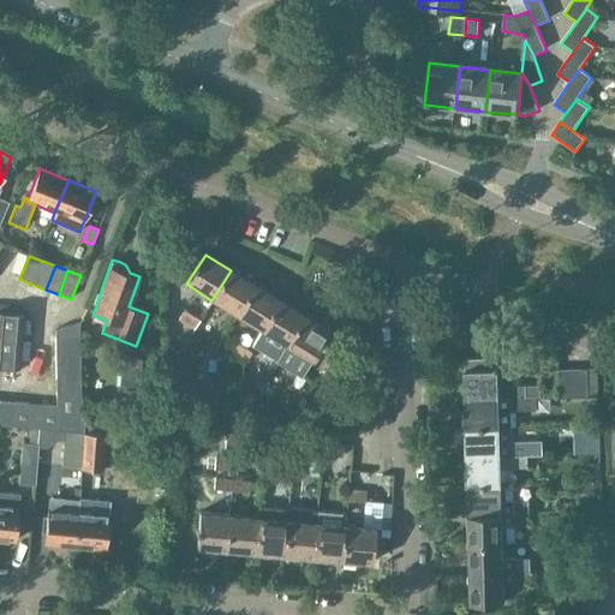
[(212,300),(237,315),(255,285),(231,270),(212,300)]
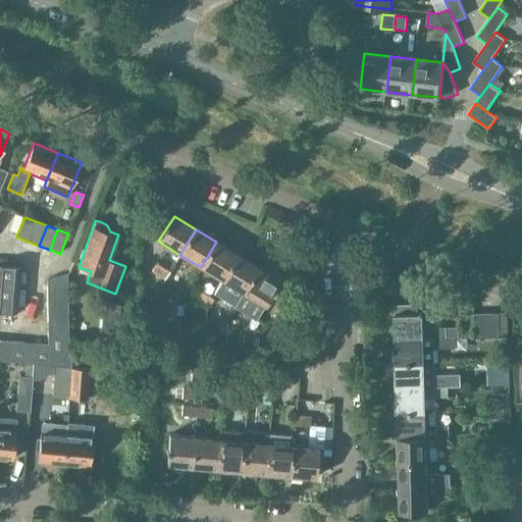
[(201,267),(221,280),(238,255),(216,242),(201,267)]
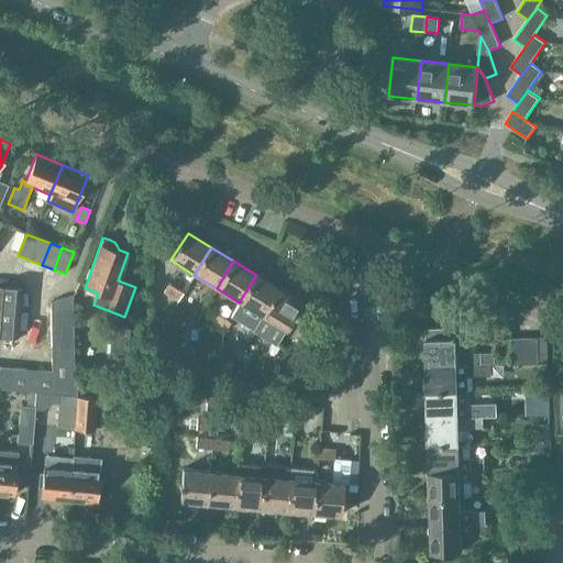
[(239,302),(262,317),(279,289),(256,275),(239,302)]
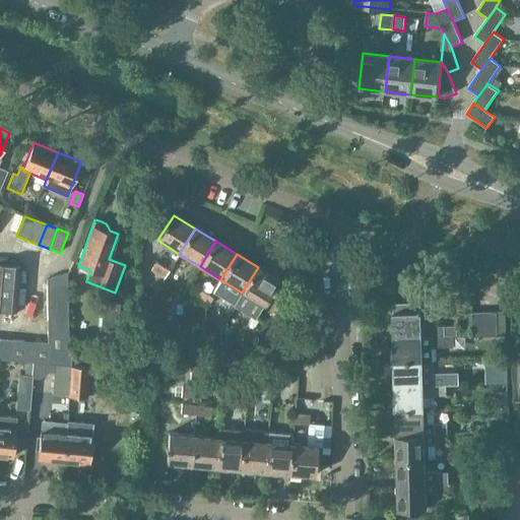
[(151,271),(160,277),(166,269),(156,263),(151,271)]
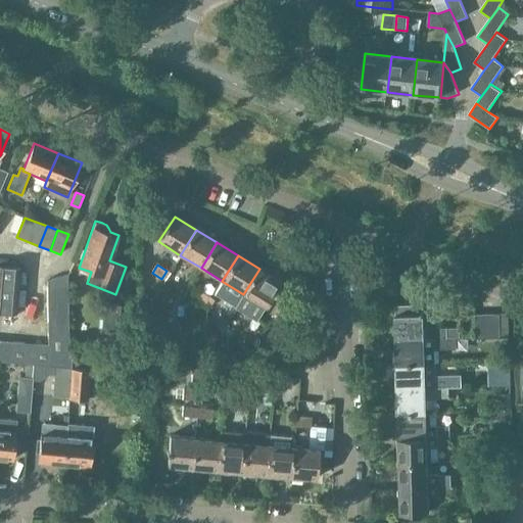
[(20,269),(0,267),(0,313),(16,315),(20,269)]
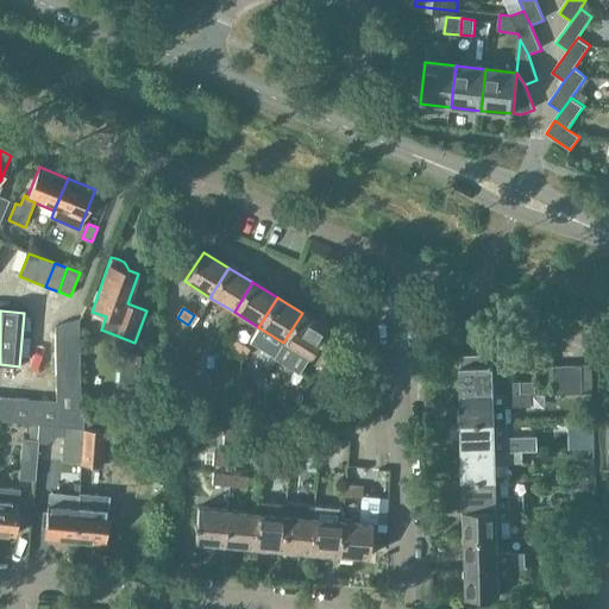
[(302,313),(283,343),(308,358),(318,343),(326,331),(327,328),(302,313)]
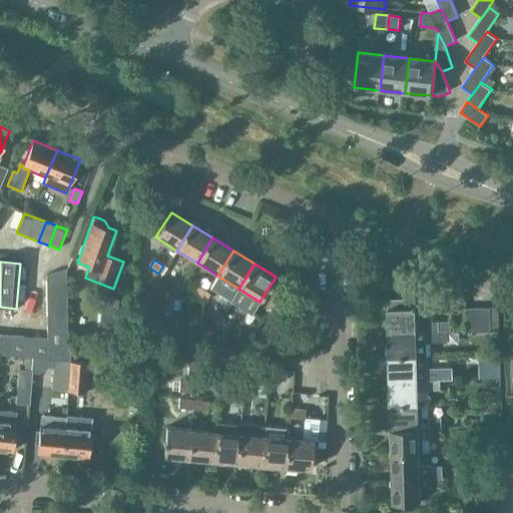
[(46,276),(47,316),(67,316),(67,270),(46,276)]
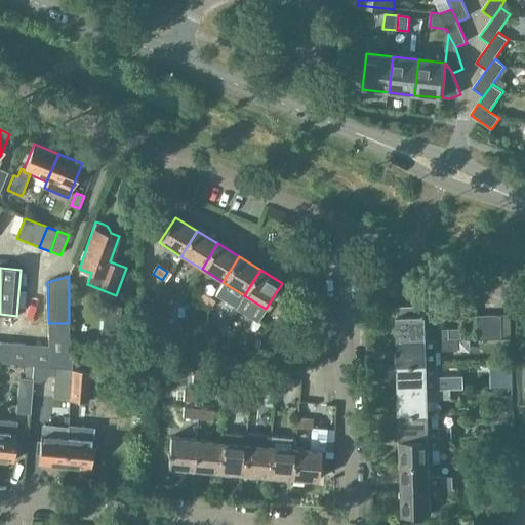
[(281,285),(274,295),(280,299),(282,300),(286,304),(292,292),(287,289),(281,285)]
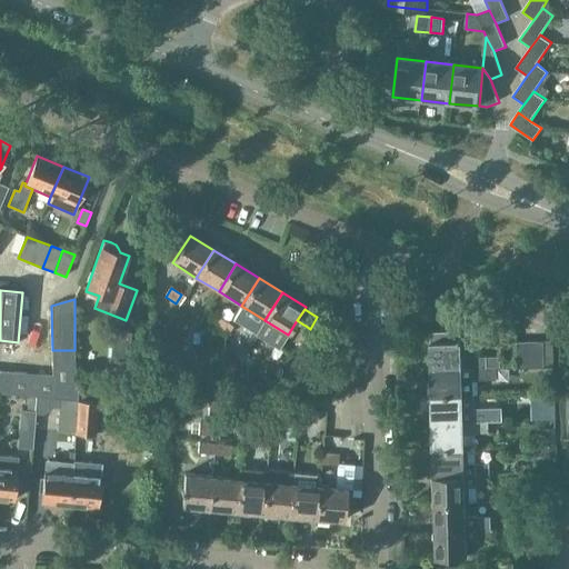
[(211,325),(225,333),(230,323),(217,316),(211,325)]
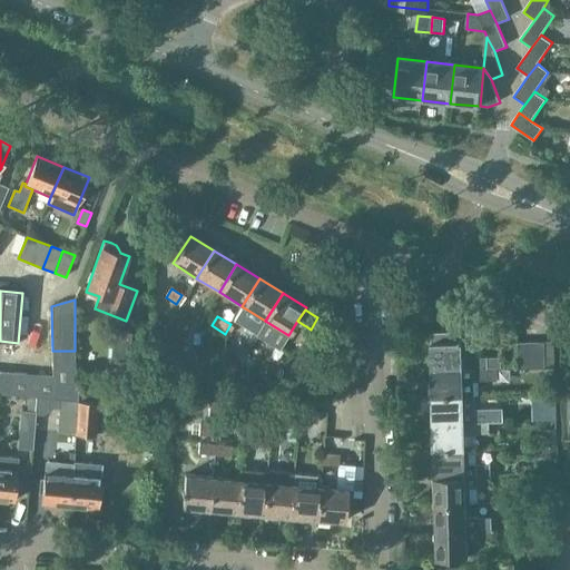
[(431,331),(432,371),(463,371),(463,370),(498,369),(501,369),(501,357),(463,359),(462,331),(431,331)]
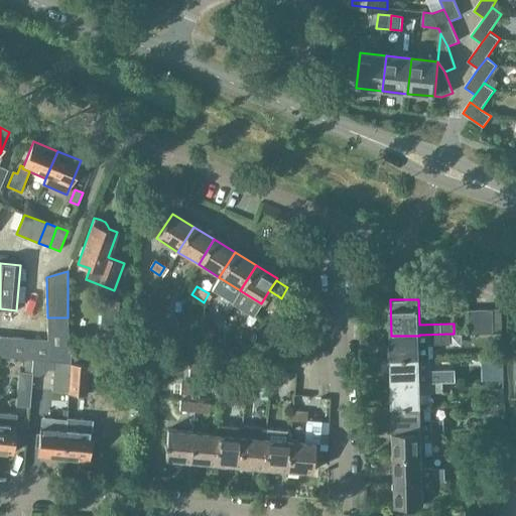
[(104,300),(102,328),(117,330),(116,336),(125,337),(127,317),(118,316),(119,301),(104,300)]
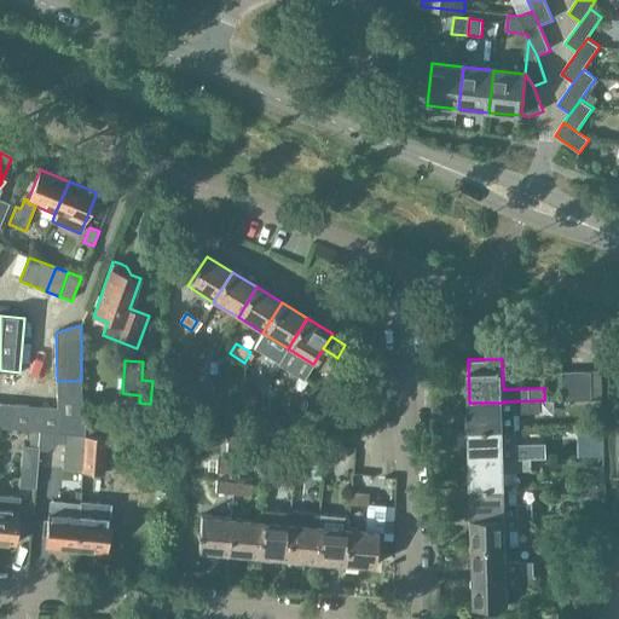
[(578,401),(578,371),(562,372),(563,401),(578,401)]
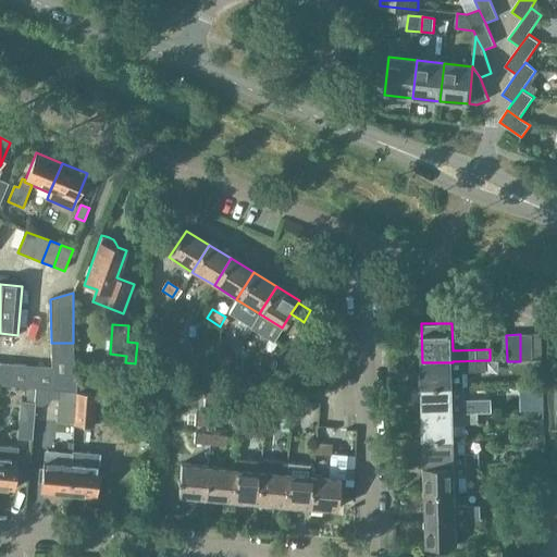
[(533,334),(520,334),(520,361),(533,361),(533,334)]
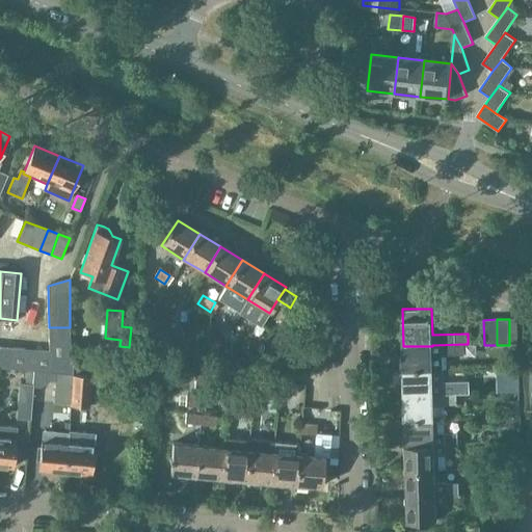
[(49,327),(49,351),(50,352),(71,351),(70,327),(49,327)]
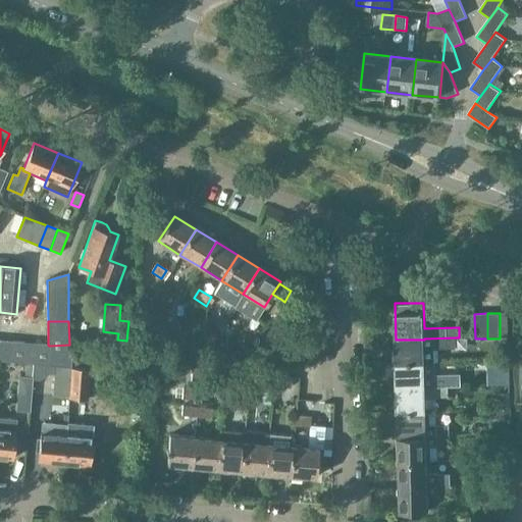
[(267,354),(282,358),(289,335),(274,331),(267,354)]
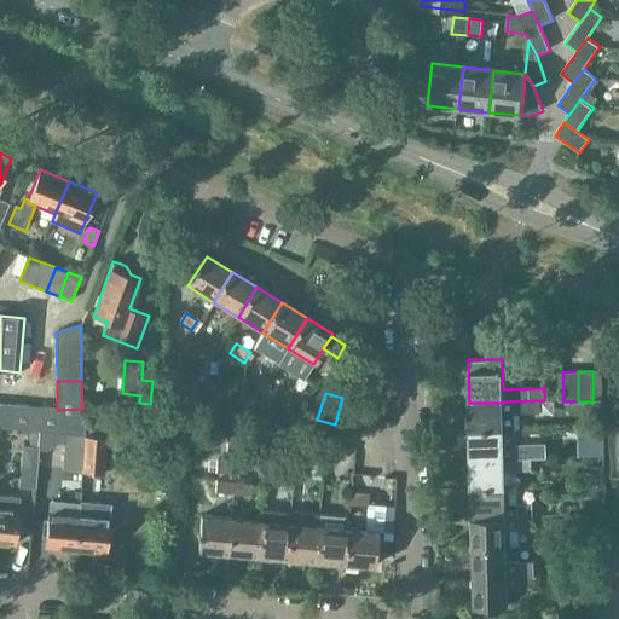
[(206,395),(190,395),(190,421),(206,421),(206,395)]
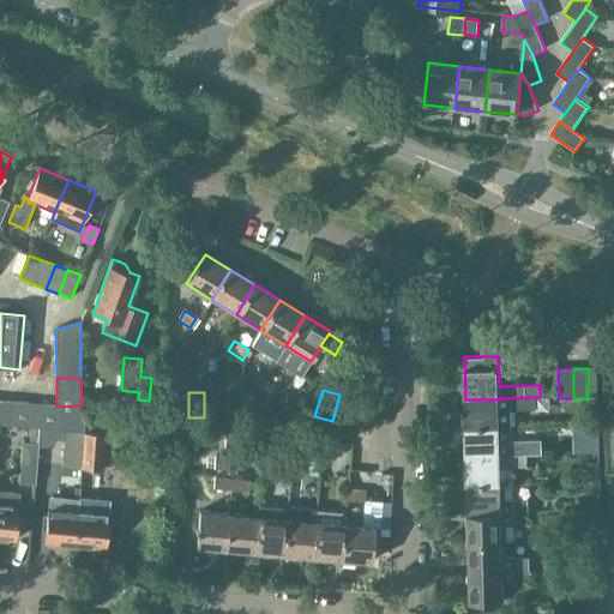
[(465,399),(467,428),(512,427),(512,411),(525,410),(536,410),(536,397),(499,398),(499,399),(465,399)]
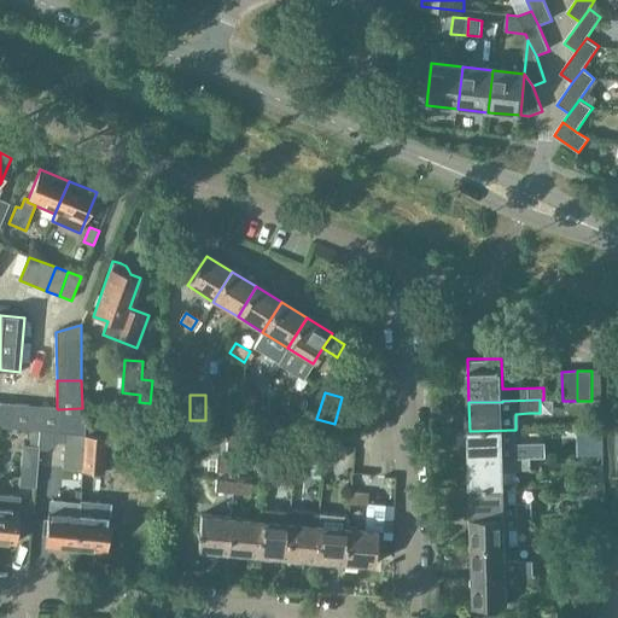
[(0,419),(0,429),(12,430),(15,404),(1,403),(0,419)]
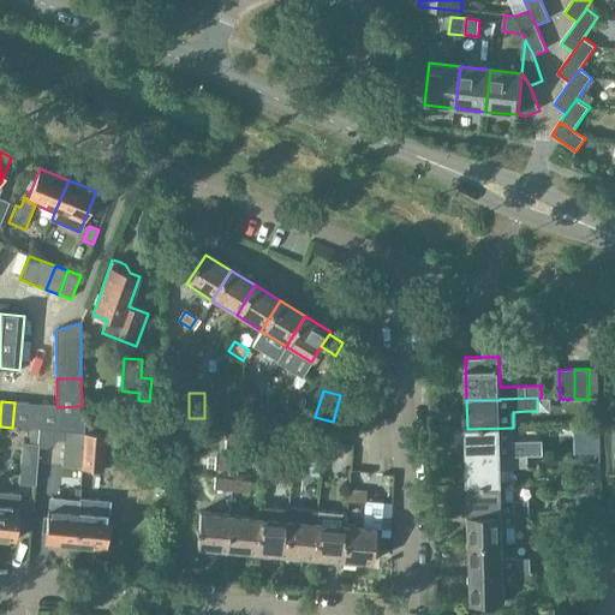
[(12,428),(27,429),(29,404),(15,402),(12,428)]
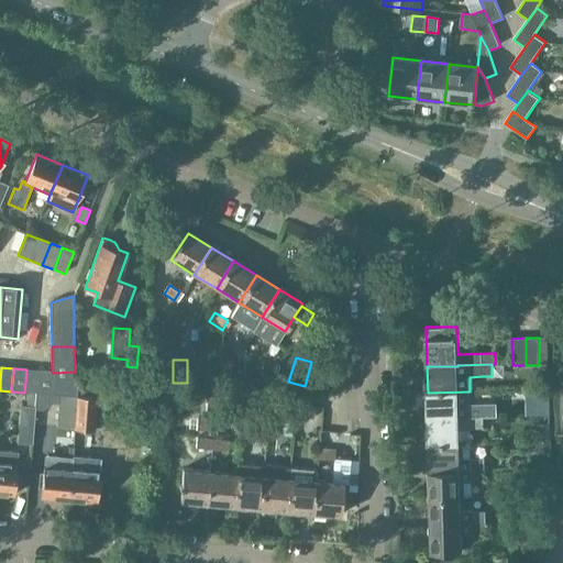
[(57,395),(59,396),(77,397),(77,387),(75,387),(75,372),(53,373),(52,372),(26,370),(24,393),(28,393),(57,395)]
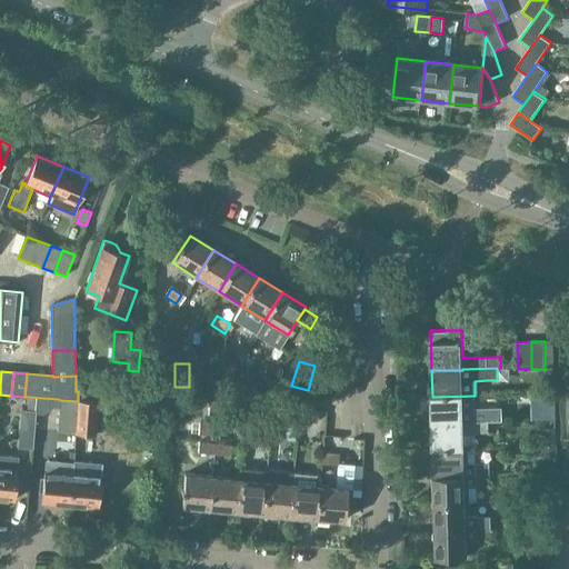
[(245,386),(233,382),(229,397),(241,400),(245,386)]
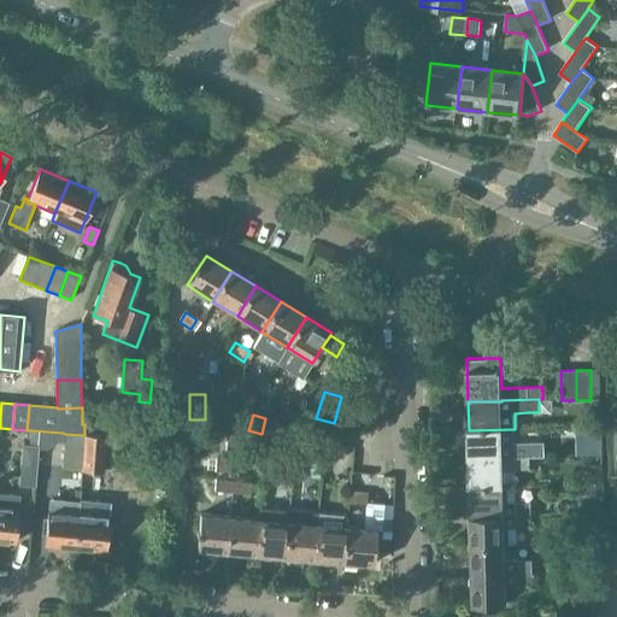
[(585,450),(603,448),(601,428),(583,428),(585,450)]
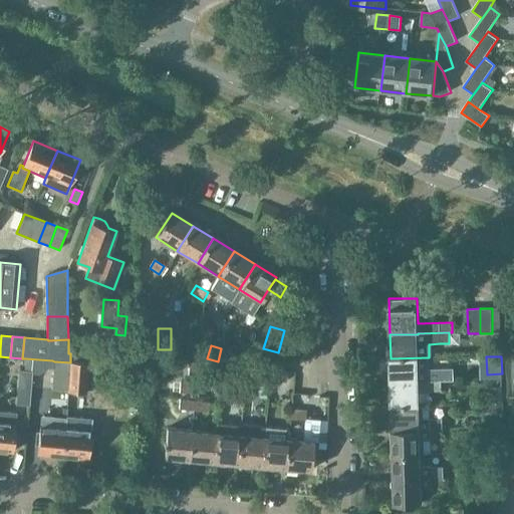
[(429,357),(391,358),(391,382),(420,381),(441,380),(441,370),(429,371),(429,357)]
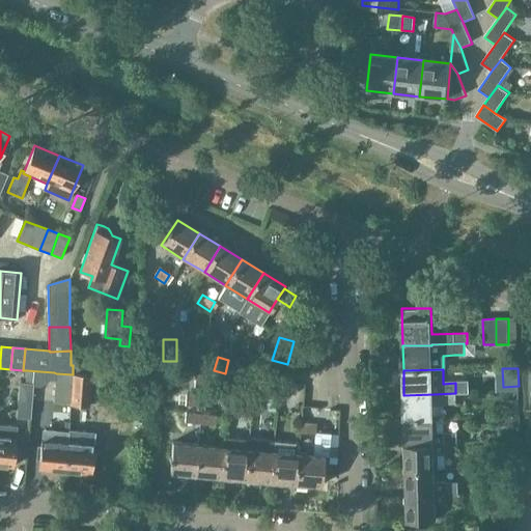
[(54,372),(26,370),(25,384),(20,383),(17,419),(30,420),(33,386),(42,387),(42,381),(53,382),(54,372)]
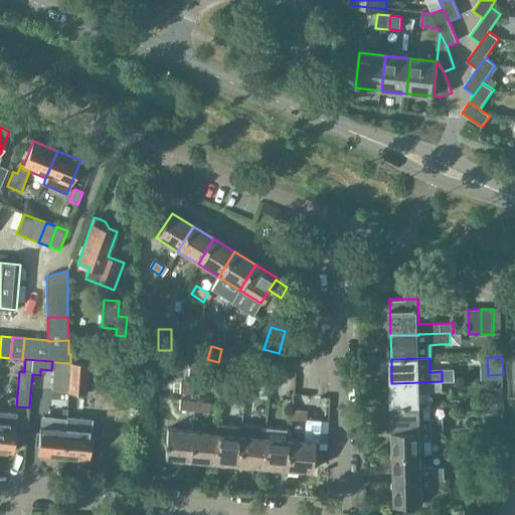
[(70,363),(54,362),(52,390),(67,392),(68,393),(70,363)]
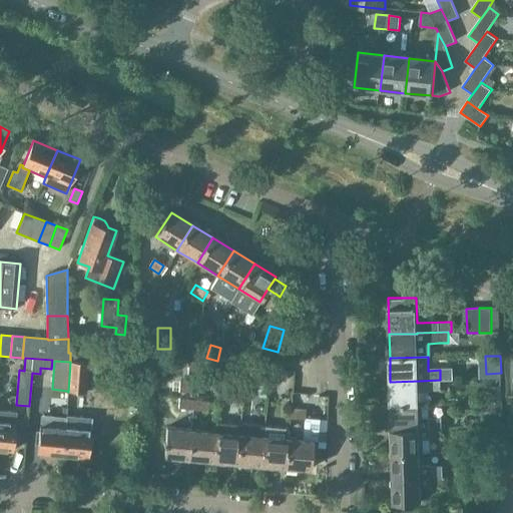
[(70,362),(68,392),(86,394),(88,364),(70,362)]
